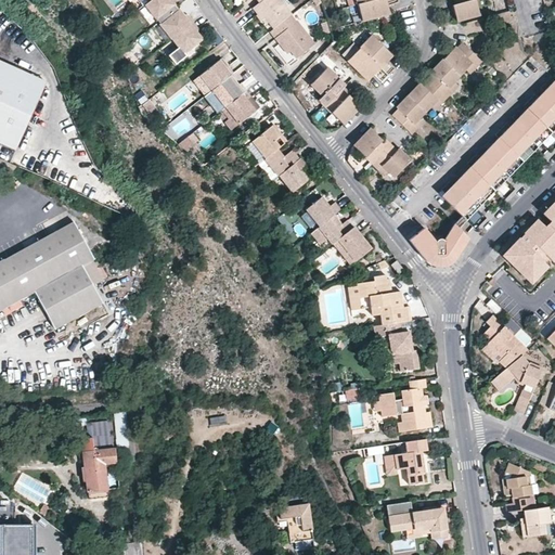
[(150,0),(149,1),(146,3),(159,21),(175,9),(169,2),(169,0),(150,0)]
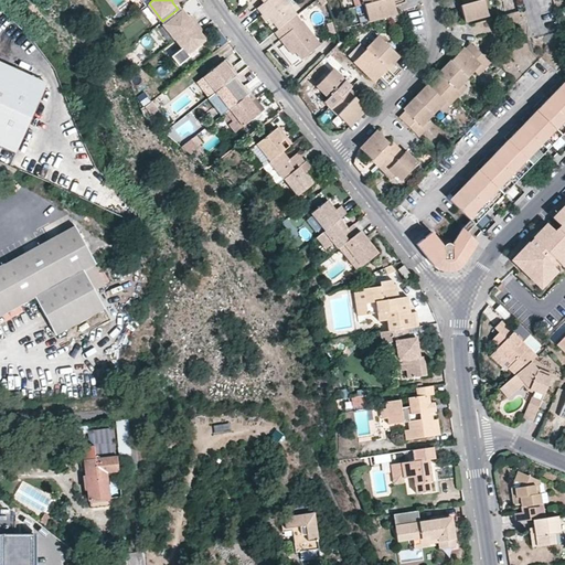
[(264,19),(268,16),(278,29),(296,14),(290,8),(284,0),(265,0),(263,2),(257,7),(263,14),(260,16),(264,19)]
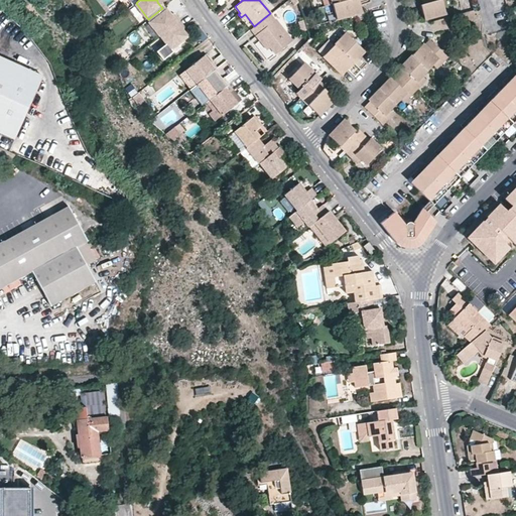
[(345,0),(331,4),(335,20),(353,16),(351,7),(358,6),(368,3),(367,0),(345,0)]
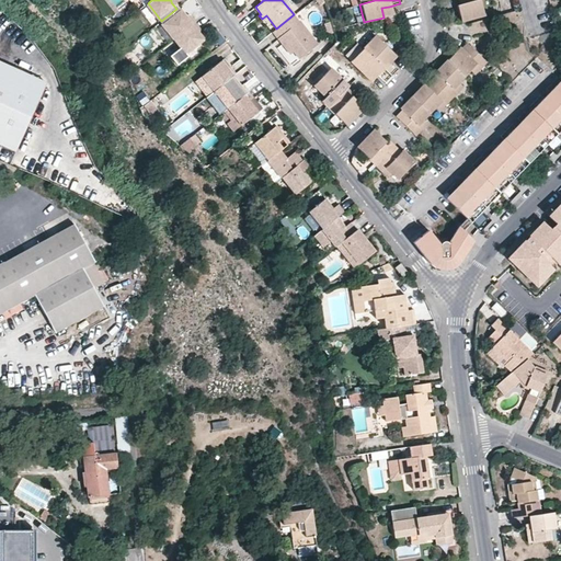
[(465,0),(466,3),(456,7),(460,23),(485,16),(481,0),(465,0)]
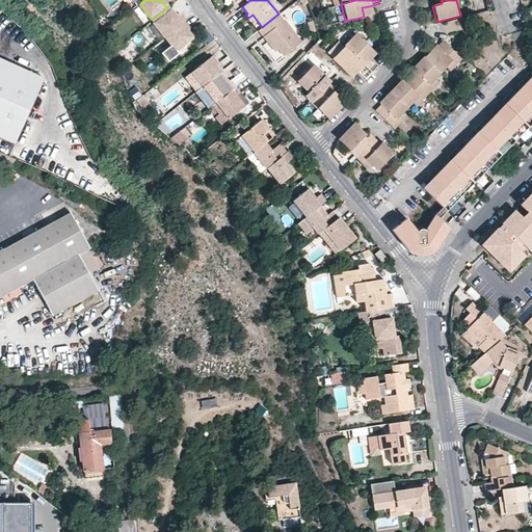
[(169,6),(167,8),(171,16),(176,15),(169,6)]
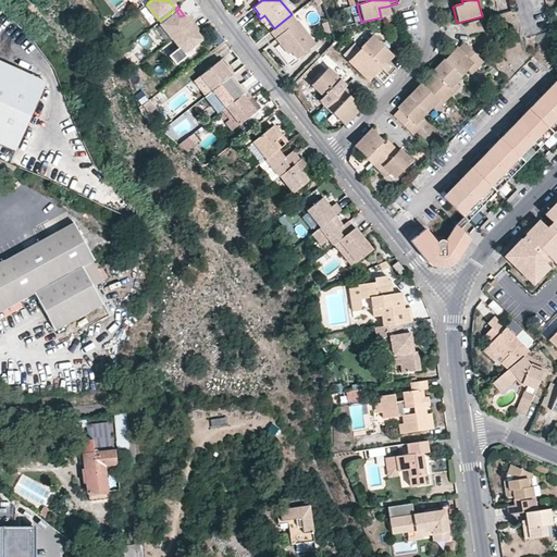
[(381,17),(390,15),(386,7),(379,8),(381,17)]
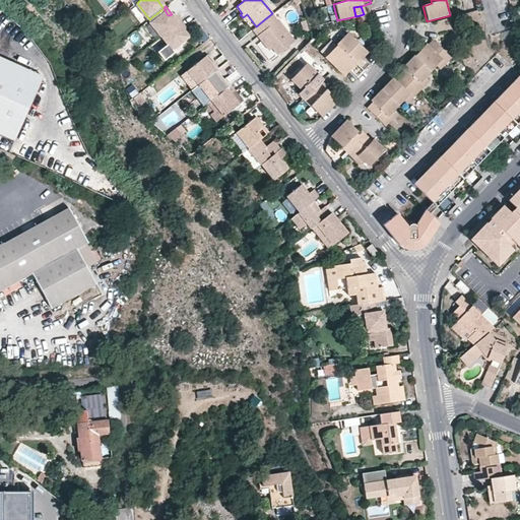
[(172,14),(168,15),(164,8),(149,19),(161,36),(181,20),(176,13),(172,14)]
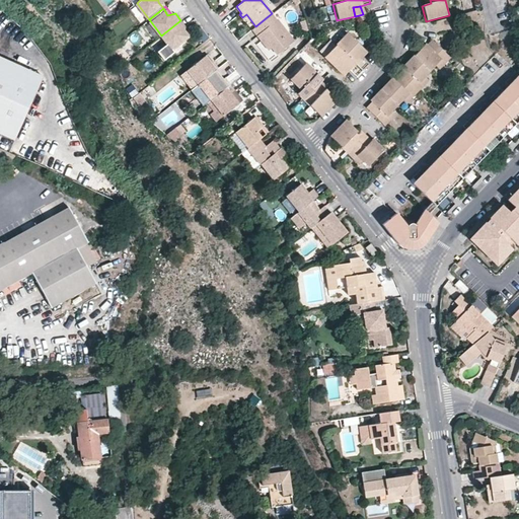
[(278,54),(293,41),(277,20),(272,13),(255,26),(252,28),(266,46),(269,44),(278,54)]
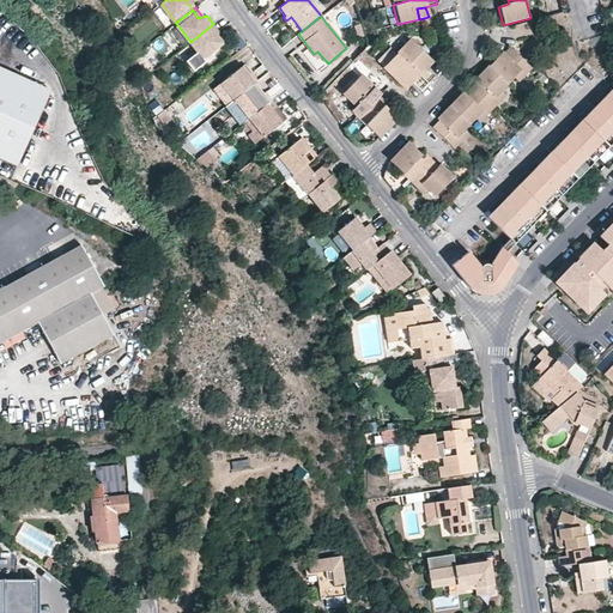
[(218,30),(213,24),(190,42),(202,56),(218,44),(213,38),(216,35),(218,30)]
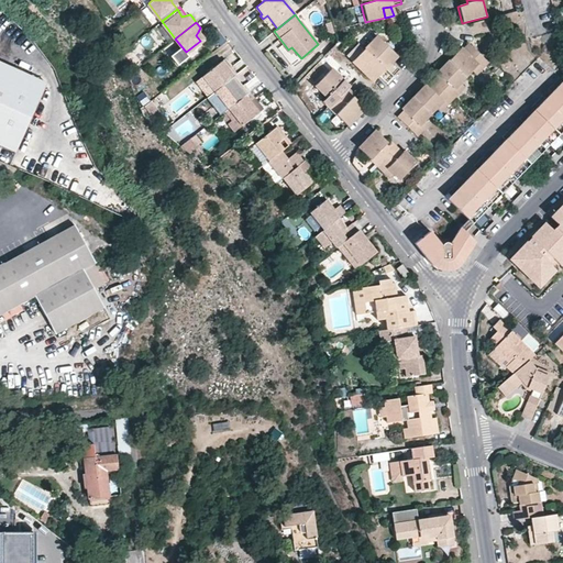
[(156,30),(166,41),(170,36),(162,25),(156,30)]
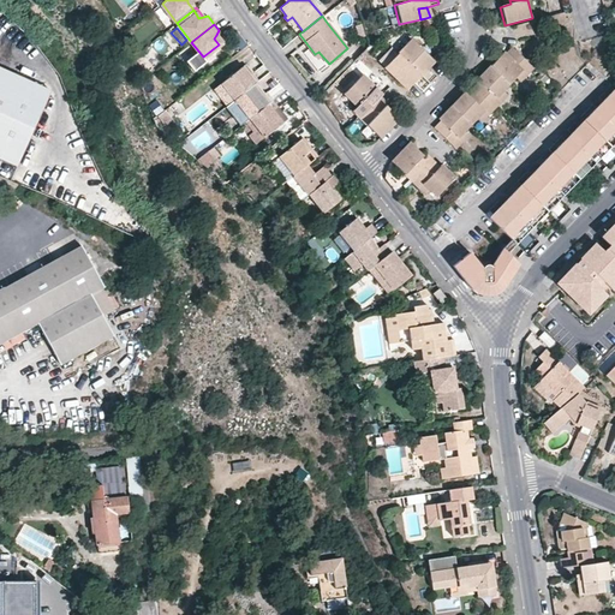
[(415,36),(400,49),(430,81),(439,72),(431,65),(422,55),(428,49),(415,36)]
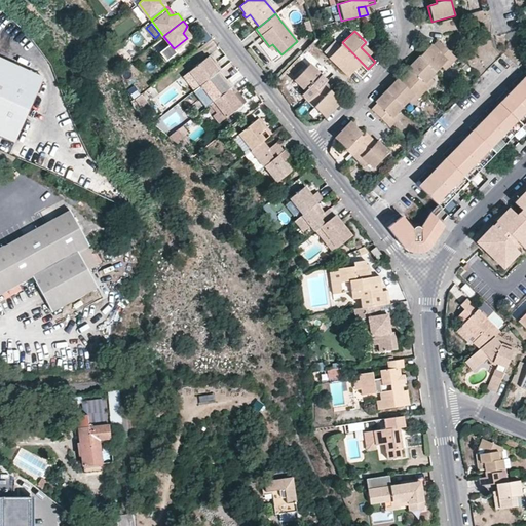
[(362,75),(368,69),(342,42),(331,54),(341,66),(347,60),(355,68),(362,75)]
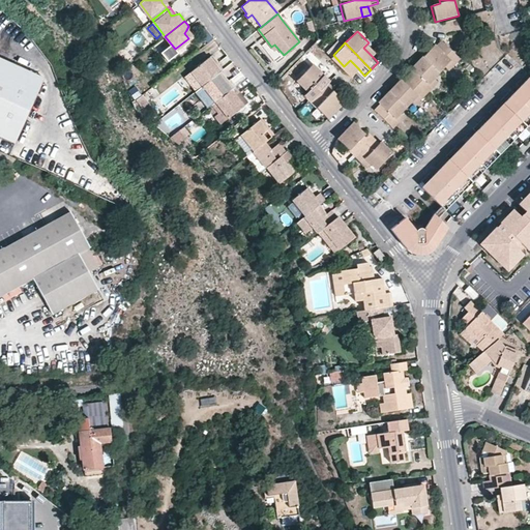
[(372,56),(377,50),(369,42),(363,48),(372,56)]
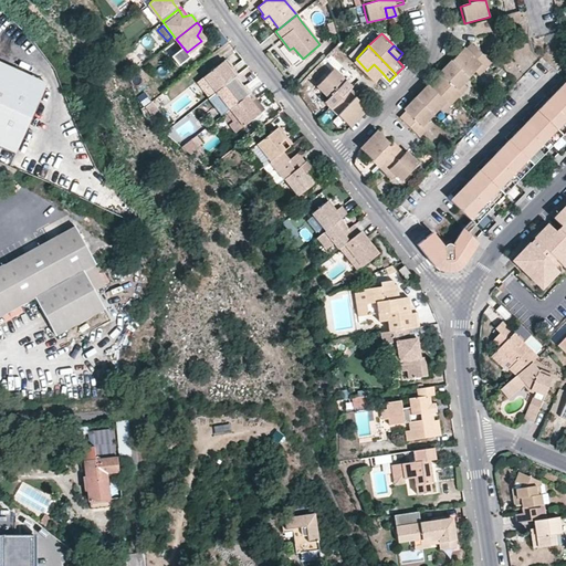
[(479,50),(474,45),(468,51),(472,55),(479,50)]
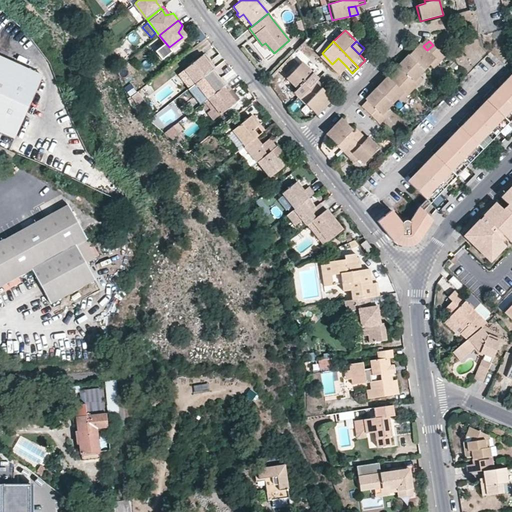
[(265,43),(262,45),(270,56),(274,53),(265,43)]
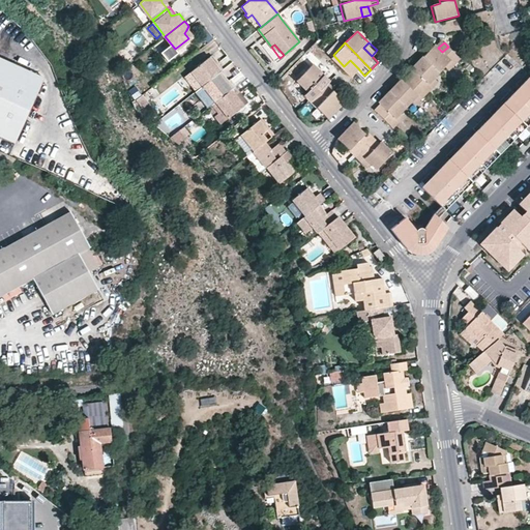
[(462,60),(448,47),(442,52),(438,48),(435,45),(422,56),(440,74),(446,68),(451,62),(455,66),(462,60)]
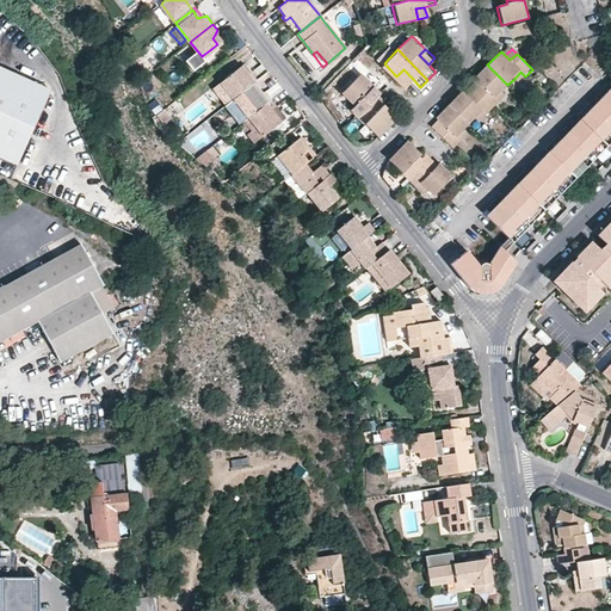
[(501,91),(507,85),(487,65),(475,78),(479,82),(483,86),(476,92),(493,109),(500,102),(495,98),(501,91)]
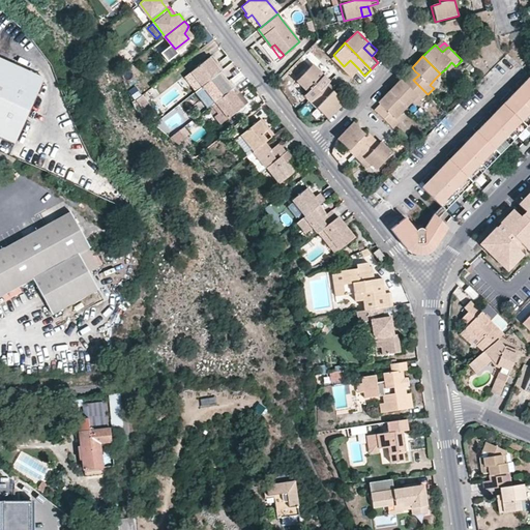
[(33,101),(45,78),(0,58),(0,135),(15,141),(26,120),(28,114),(33,101)]
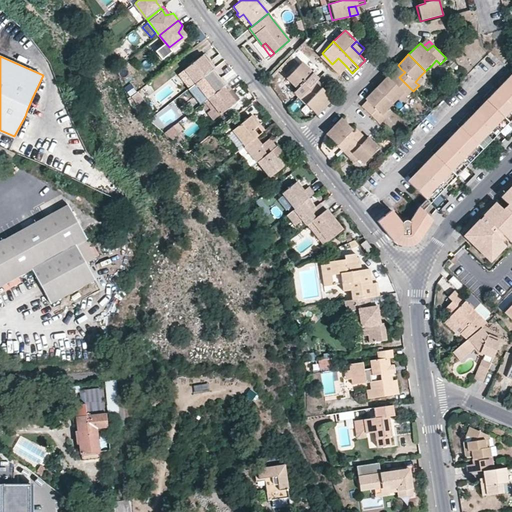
[(207,63),(202,56),(185,69),(196,83),(207,74),(210,72),(215,68),(210,62),(207,63)]
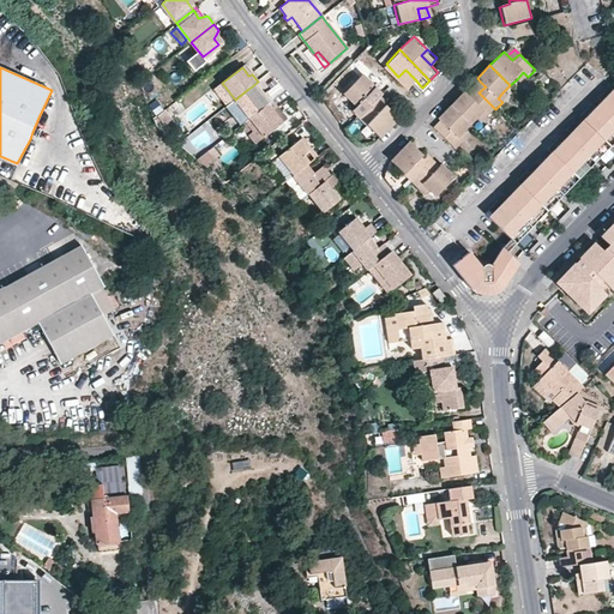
[(405,70),(398,77),(408,85),(415,79),(405,70)]
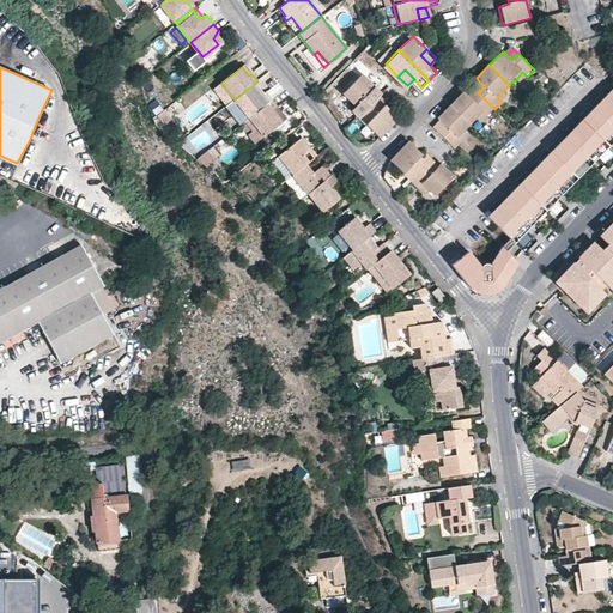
[(372,99),(366,93),(372,87),(374,85),(362,72),(344,91),(350,97),(356,103),(352,108),(358,115),(369,104),(372,99)]
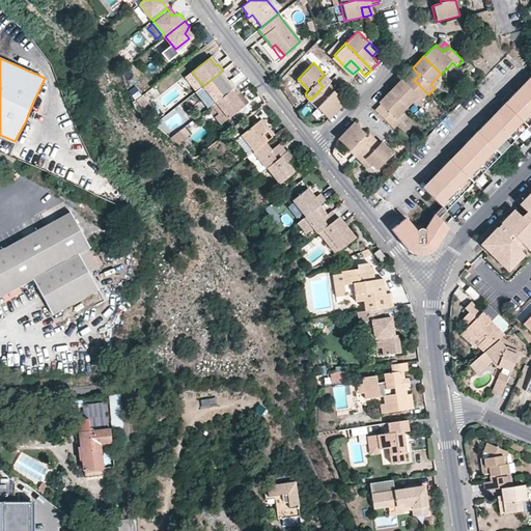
[(447,68),(450,72),(456,66),(452,62),(447,68)]
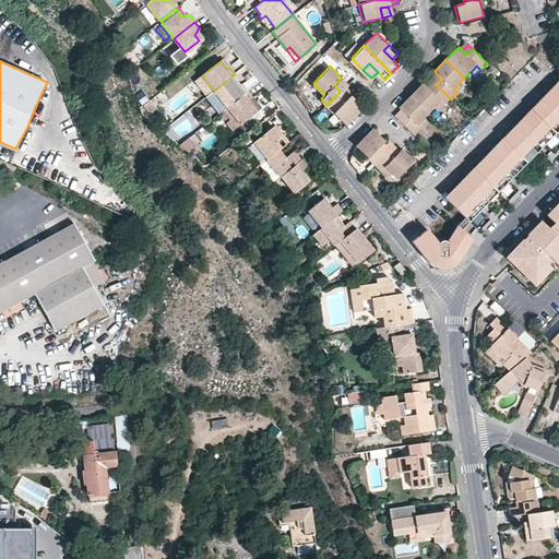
[(442,79),(438,75),(432,81),(436,84),(442,79)]
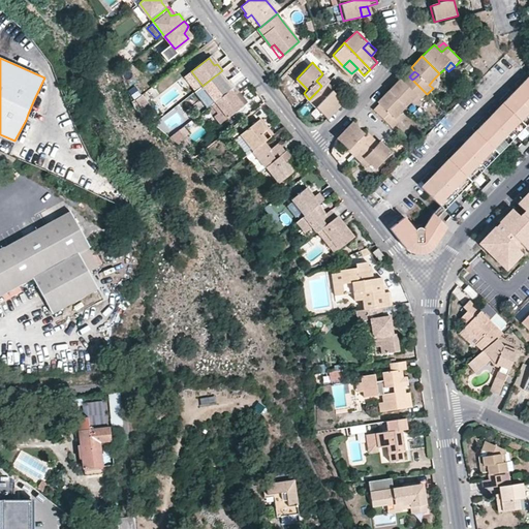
[(217,74),(214,76),(222,86),(225,84),(217,74)]
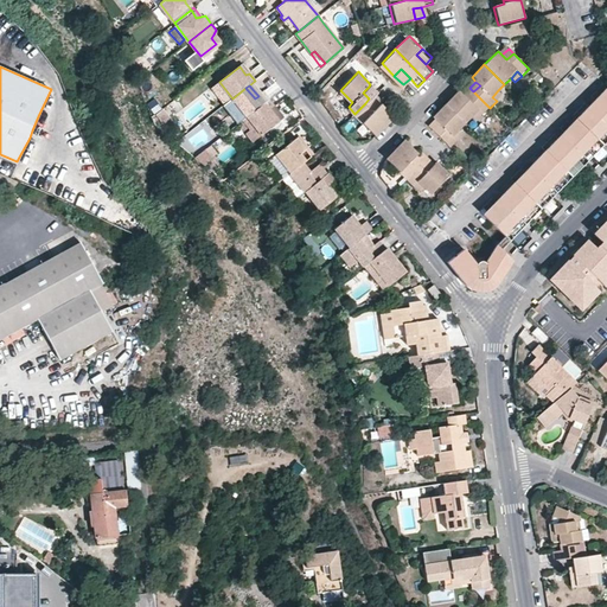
[(369,87),(363,93),(369,98),(376,93),(369,87)]
